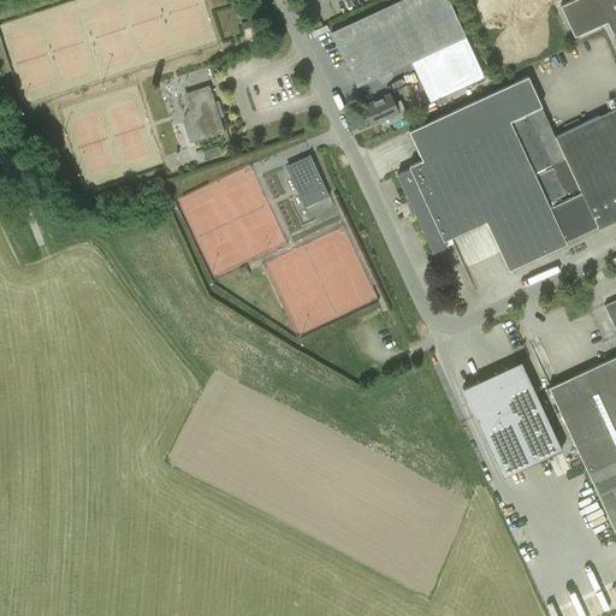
[(449,0),(398,0),(331,31),(357,87),(422,57),(440,98),(485,77),(466,36),(449,0)]
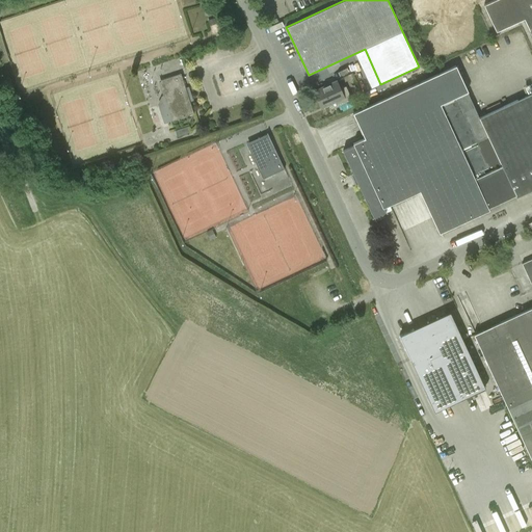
[(531,0),(495,0),(484,5),(497,31),(525,18),(527,24),(531,34),(531,0)]
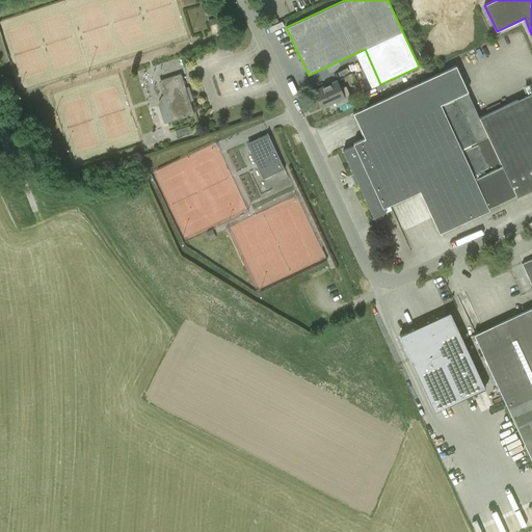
[(491,166),(460,97),(442,106),(441,104),(468,91),(456,65),(353,113),(365,138),(353,143),(354,145),(343,151),(373,217),(387,212),(383,207),(420,190),(440,233),(489,210),(488,208),(507,198),(494,170),(475,179),(473,175),(491,166)]
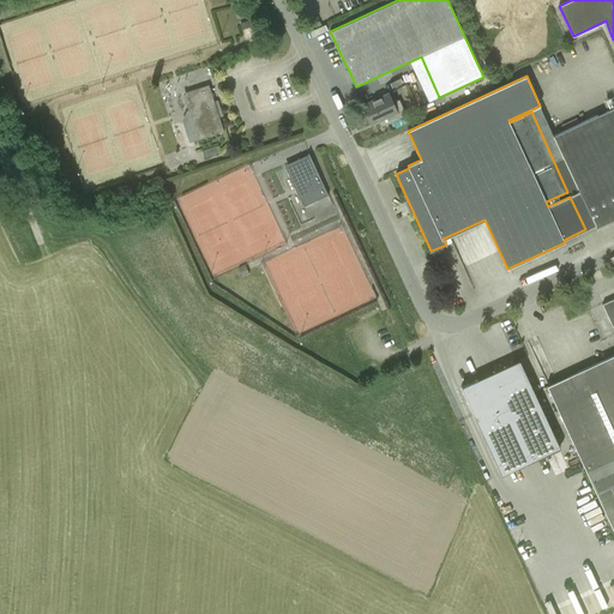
[(193,142),(194,140),(224,131),(220,116),(223,115),(218,100),(214,101),(209,85),(182,94),(188,110),(186,110),(184,115),(193,142)]
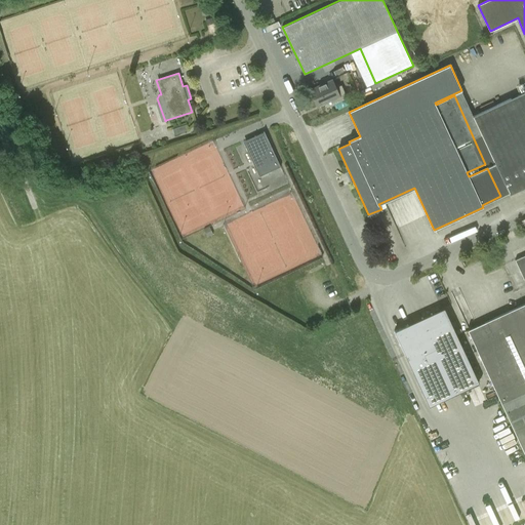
[(332,98),(334,105),(348,98),(341,85),(334,88),(331,81),(312,90),(319,105),(332,98)]
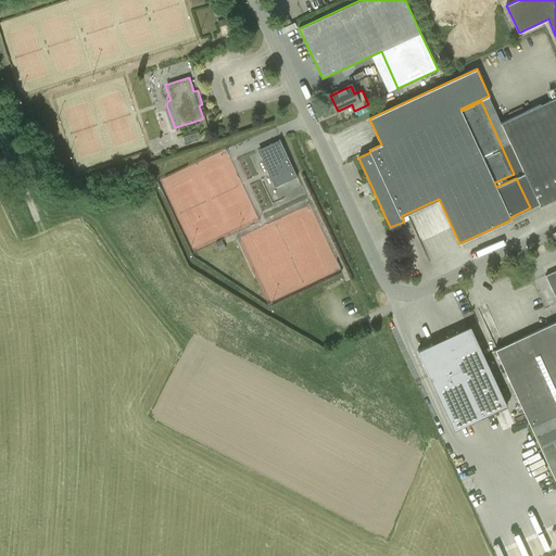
[(539,204),(540,206),(555,198),(555,97),(501,123),(489,98),(481,101),(514,174),(522,169),(525,174),(516,178),(530,207),(539,204)]
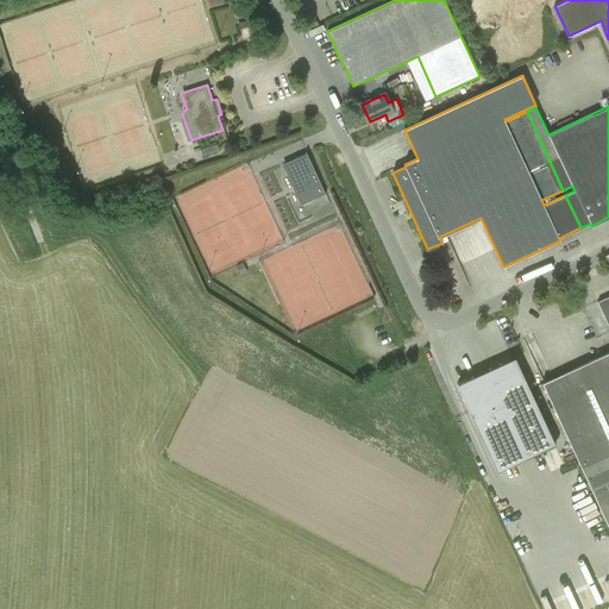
[(217,151),(214,144),(200,149),(202,156),(217,151)]
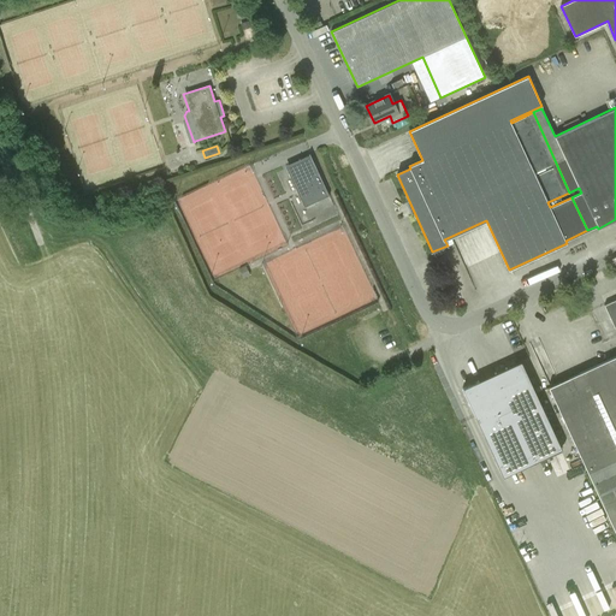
[(296,170),(289,172),(306,206),(326,196),(329,195),(329,196),(330,196),(309,153),(309,154),(309,155),(300,159),(300,158),(298,159),(302,166),(296,169),(296,170)]
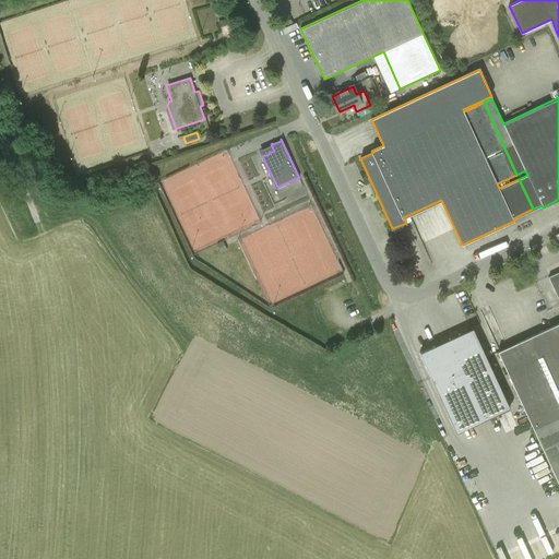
[(558,272),(548,277),(558,299),(558,298),(558,272)]
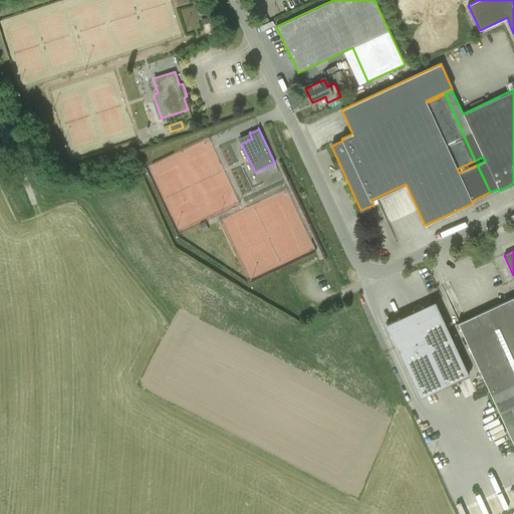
[(513,297),(458,323),(513,444),(513,297)]
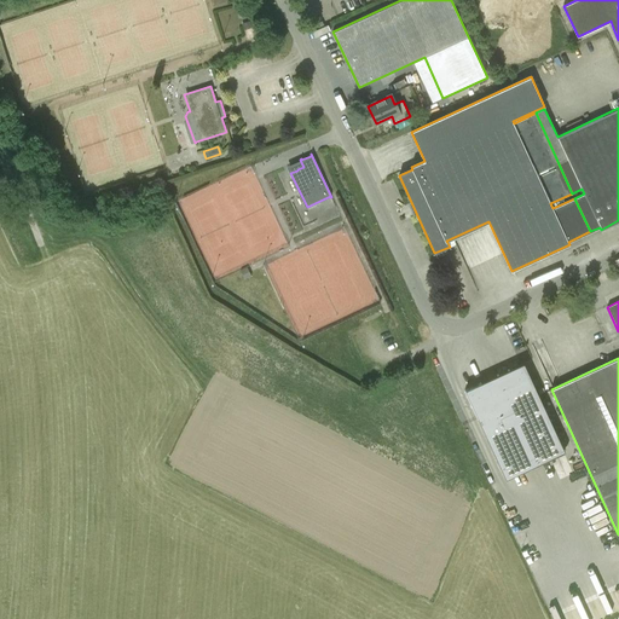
[(505,478),(565,451),(524,363),(464,391),(505,478)]
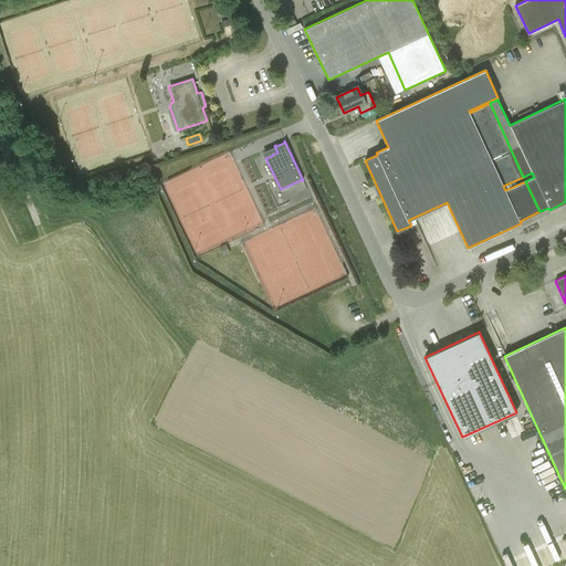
[(533,565),(545,565),(547,565),(537,538),(525,543),(533,565)]
